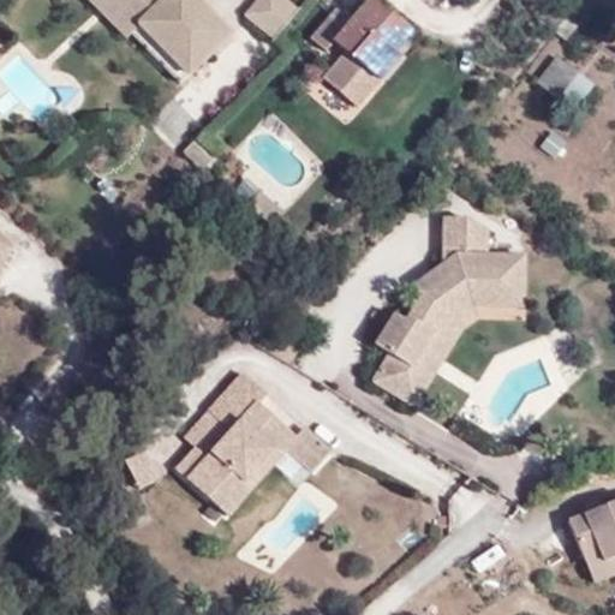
[(196,0),(84,0),(123,40),(135,27),(187,77),(230,33),(196,0)]
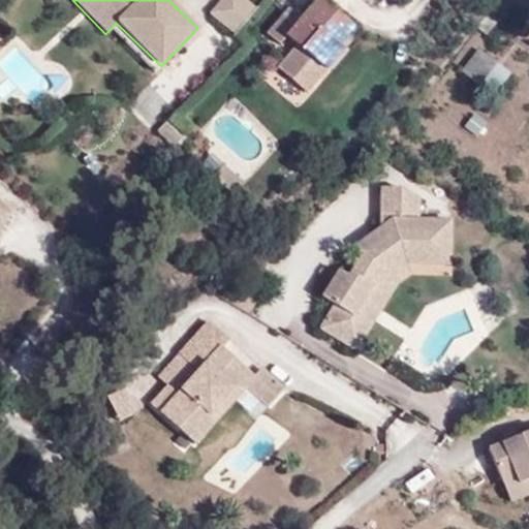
[(221,0),(210,14),(234,34),(254,9),(242,0),(221,0)]
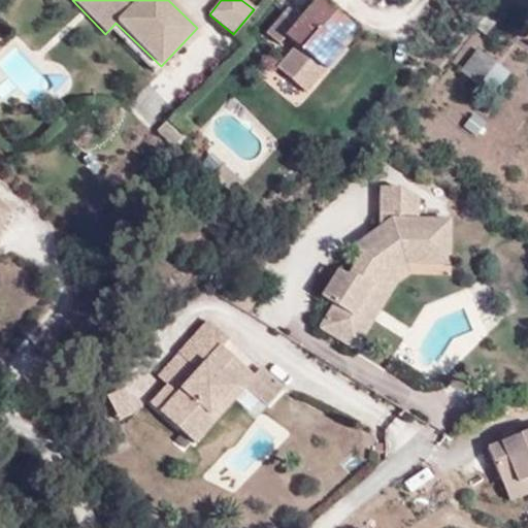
[(338,46),(355,28),(321,0),(316,0),(300,19),(291,10),(268,37),(278,45),(286,37),(297,47),(324,71),(342,51),(338,46)]
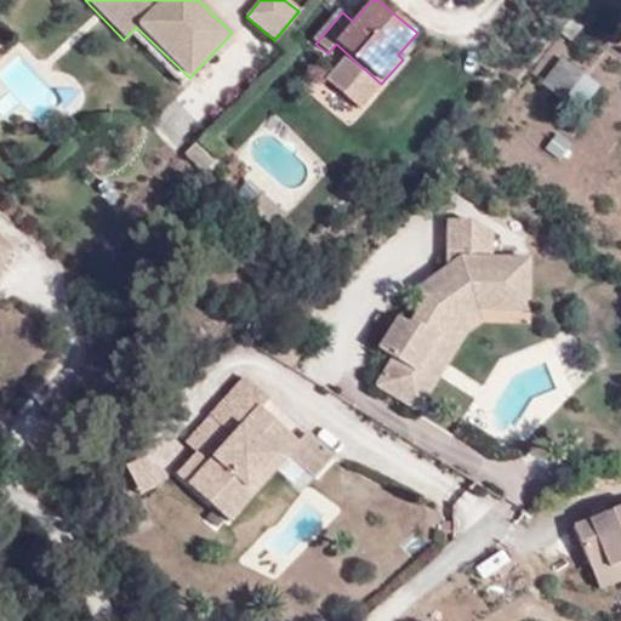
[(326,81),(358,109),(381,84),(349,56),(326,81)]
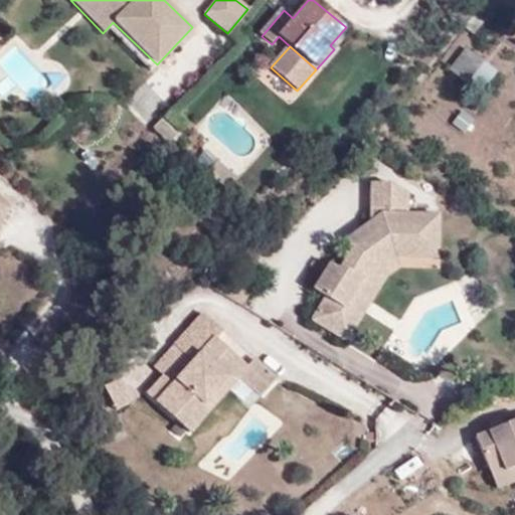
[(484,60),(467,48),(450,69),(467,82),(484,60)]
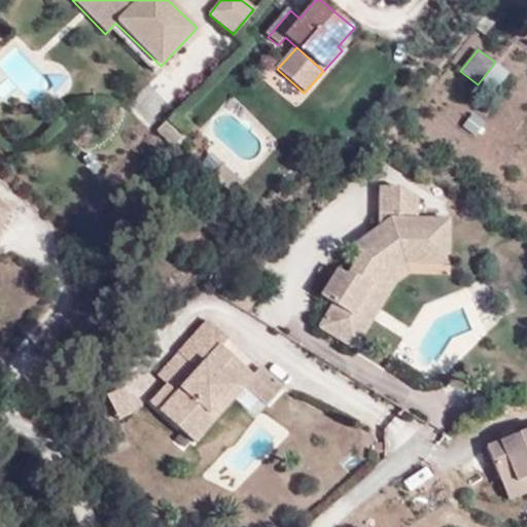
[(242,182),(222,165),(213,175),(233,192),(242,182)]
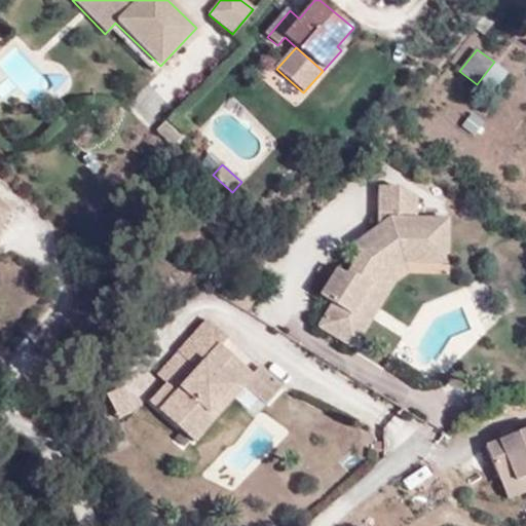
[(355,241),(362,250),(349,270),(347,274),(334,302),(320,326),(354,348),(395,284),(410,273),(404,261),(448,263),(450,218),(417,217),(418,198),(400,185),(380,185),(380,223),(355,241)]
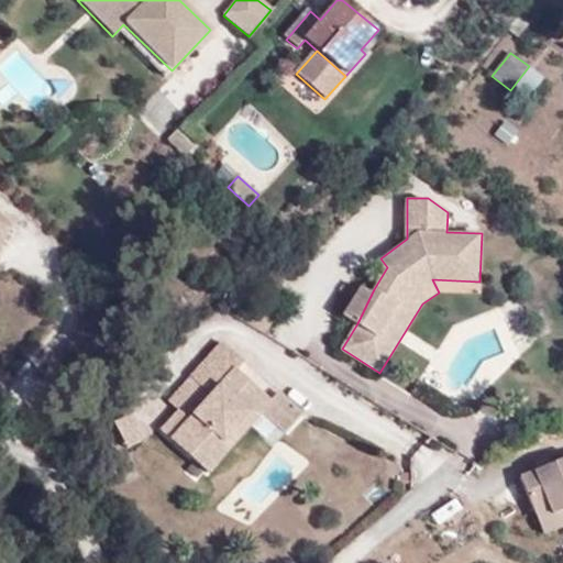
[(0,244),(11,225),(0,219),(0,244)]
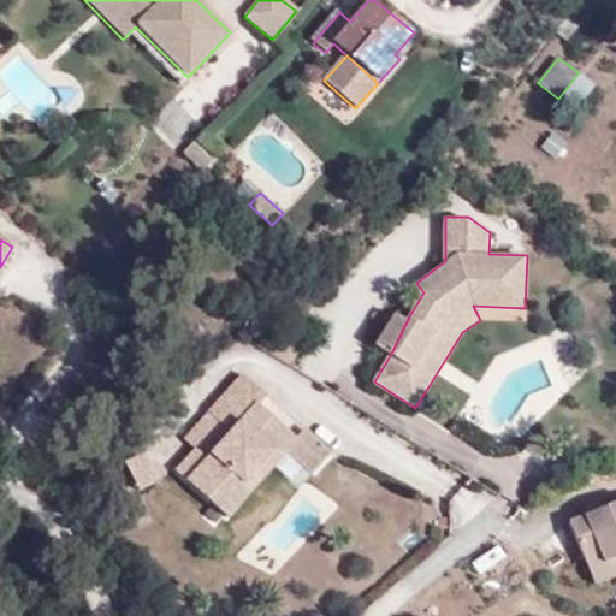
[(396,314),(377,344),(391,354),(407,321),(396,314)]
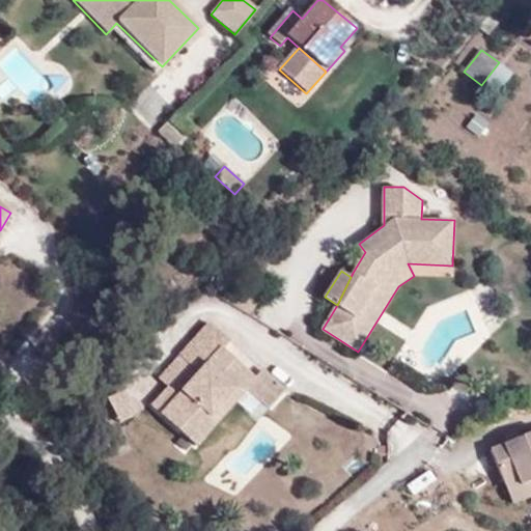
[(223,350),(230,341),(208,323),(180,354),(199,370),(177,395),(162,413),(199,445),(247,391),(270,410),(285,390),(262,371),(257,378),(223,350)]
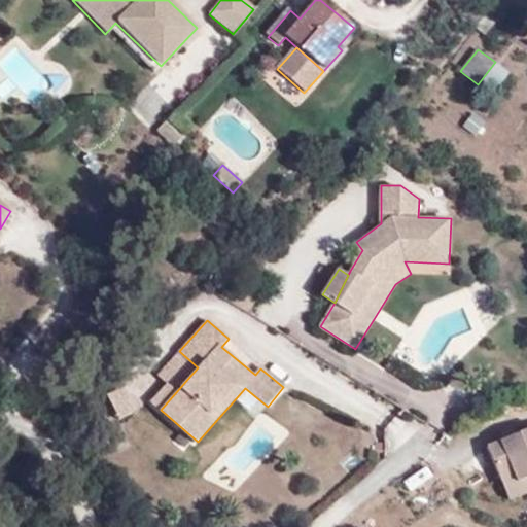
[(168,384),(151,401),(161,410),(176,392),(168,384)]
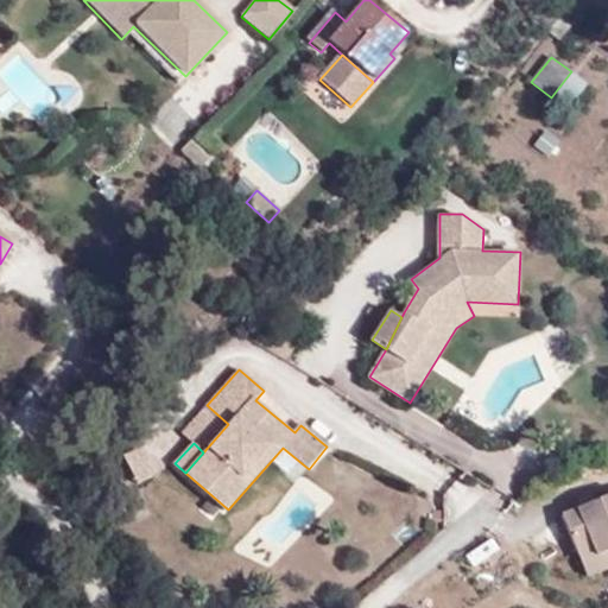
[(607,498),(564,515),(590,578),(591,577),(607,570),(607,498)]
